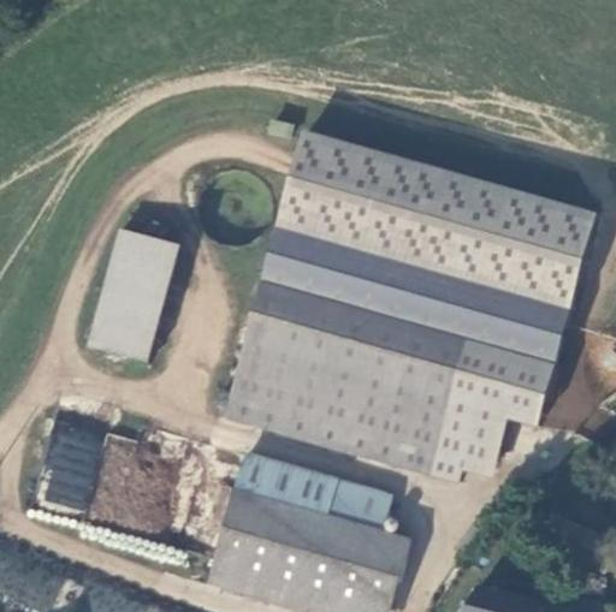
[(302,129),(274,226),(569,308),(594,212),(302,129)]
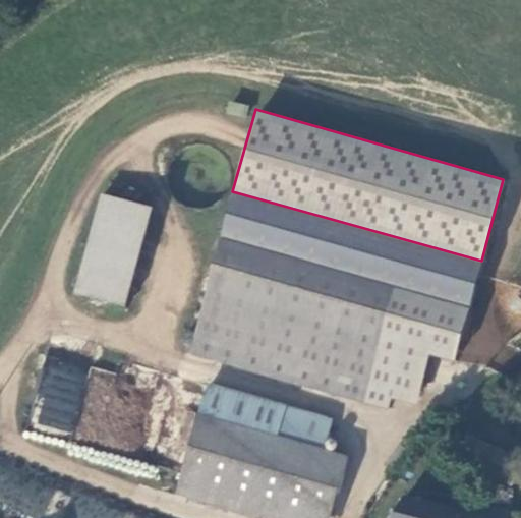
[(481,261),(232,191),(192,339),(390,395),(416,402),(428,353),(453,360),(481,261)]
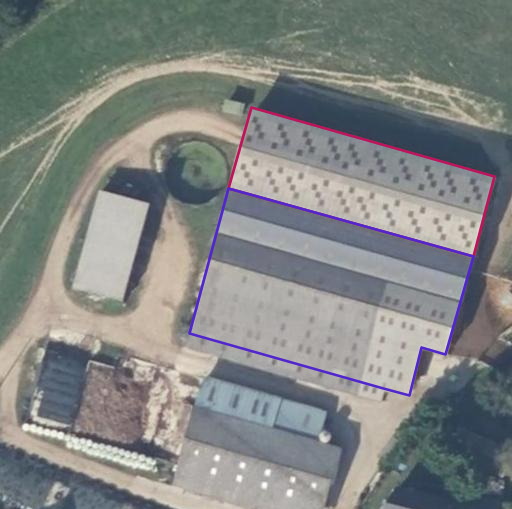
[(100,189),(72,286),(121,300),(149,203),(100,189)]
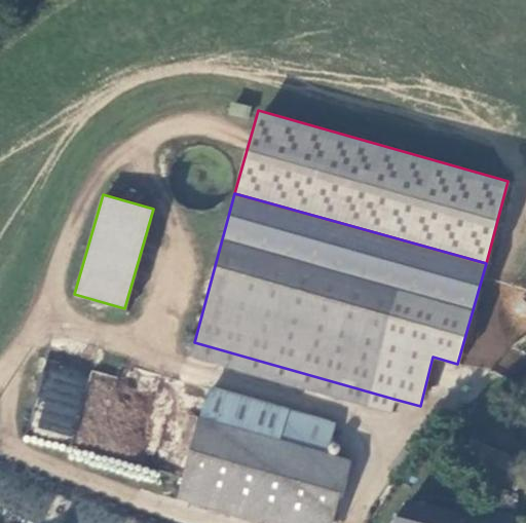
[(391,410),(393,399),(194,342),(191,356),(391,410)]
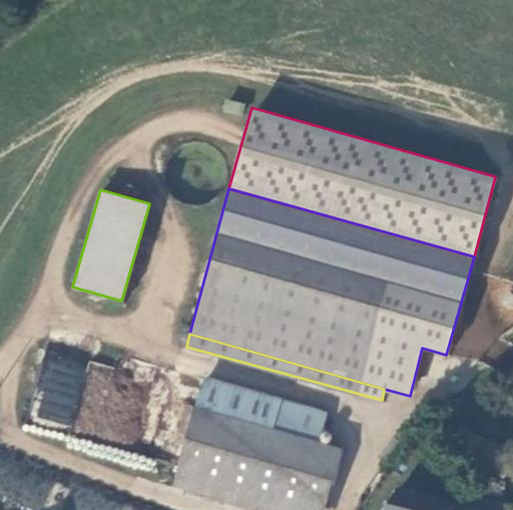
[(35,417),(75,422),(81,360),(41,356),(35,417)]
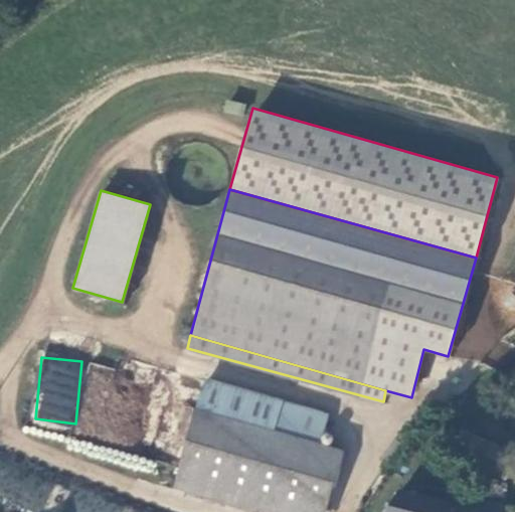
[(197,407),(319,443),(327,412),(206,376),(197,407)]
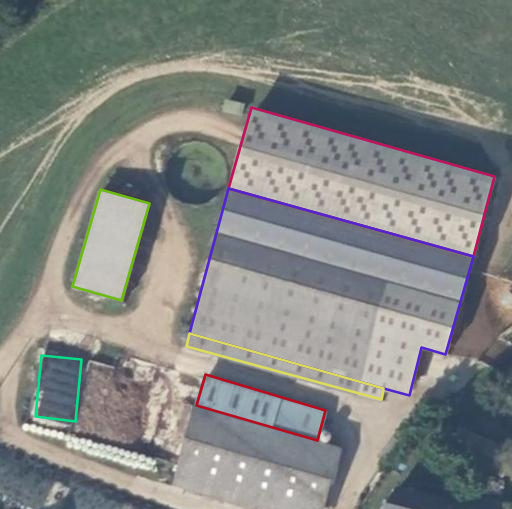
[(322,508),(341,447),(317,440),(196,405),(174,481),(269,508),(322,508)]
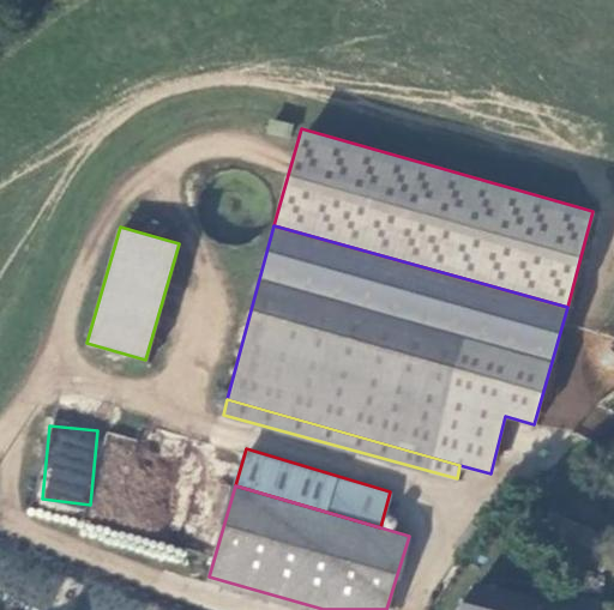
[(613,542),(613,537),(554,512),(540,537),(602,566),(613,542)]
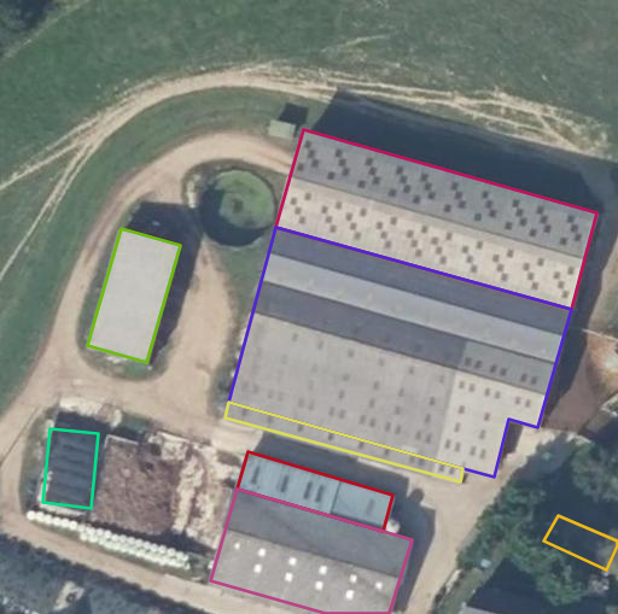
[(610,580),(579,573),(575,584),(606,594),(610,580)]
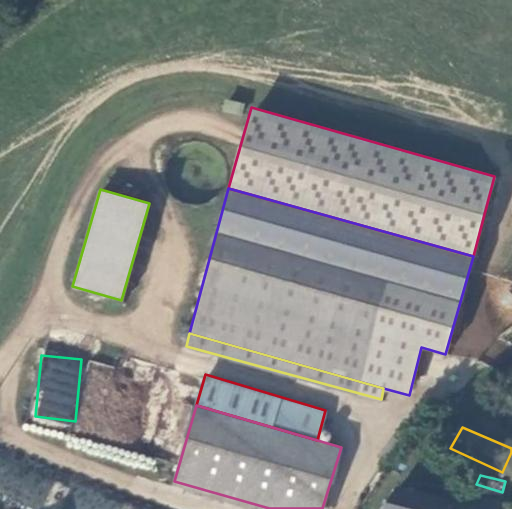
[(397,490),(385,508),(498,508),(501,499),(486,496),(485,500),(466,495),(464,505),(401,487),(397,490)]
